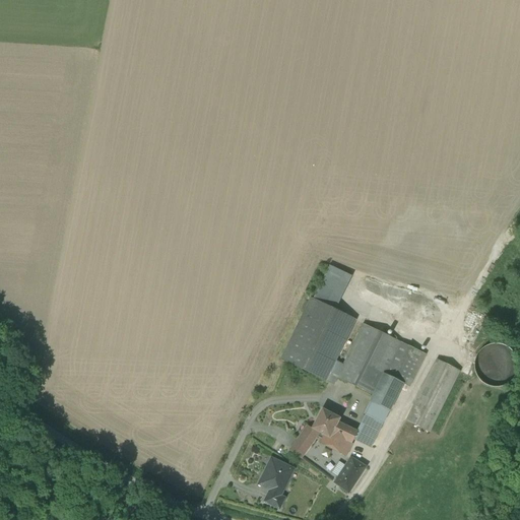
[(330,266),(313,301),(335,311),(351,276),(330,266)]
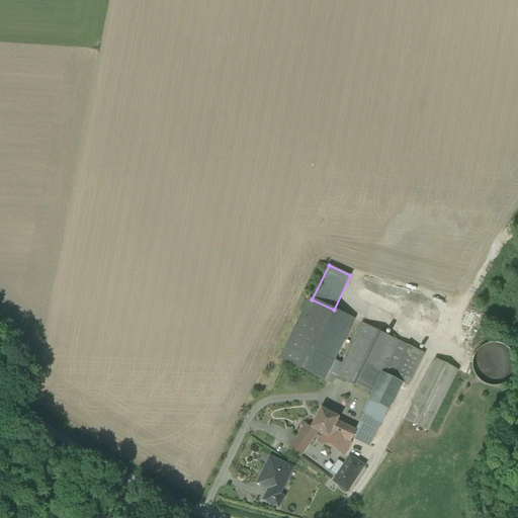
[(402,287),(391,306),(401,311),(410,295),(408,293),(415,281),(413,279),(407,289),(402,287)]
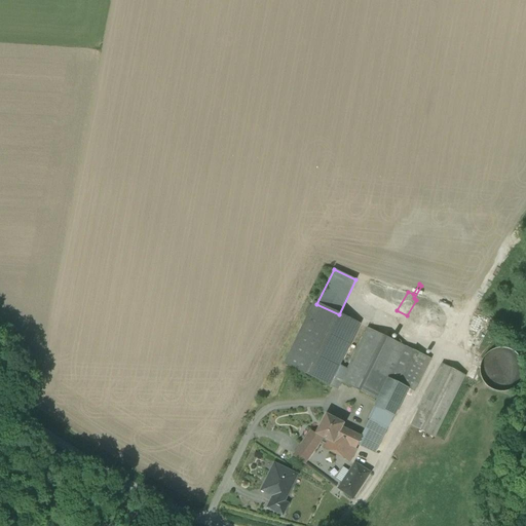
[(338,389),(341,382),(347,369),(339,365),(359,324),(339,314),(316,304),(315,303),(285,364),(289,366),(293,368),(338,389)]
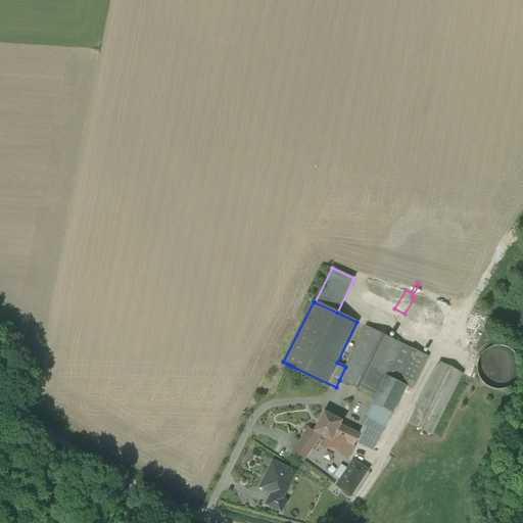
[(339,380),(375,397),(376,398),(386,377),(401,344),(366,327),(345,367),(339,380)]
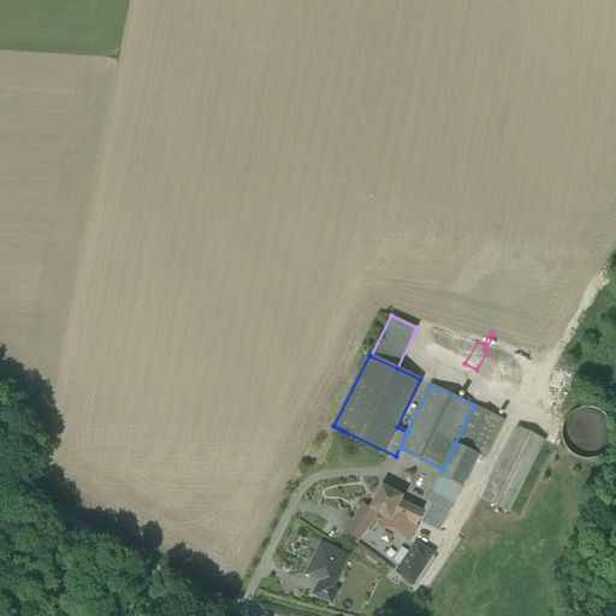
[(503,420),(473,406),(455,444),(478,455),(484,457),(503,420)]
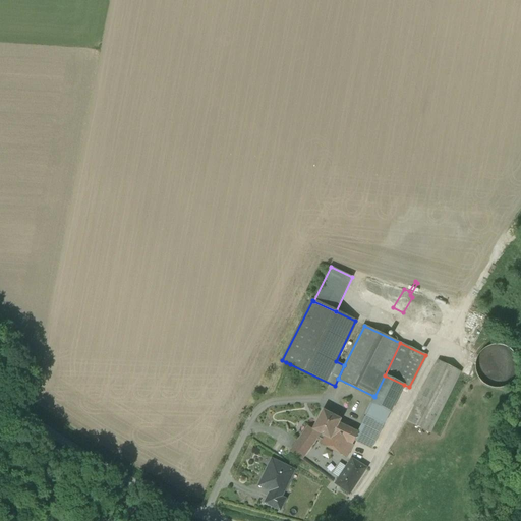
[(502,387),(510,384),(515,377),(518,369),(517,360),(514,353),(507,348),(500,345),(490,345),(483,349),(477,355),(475,363),(475,371),(479,380),(485,385),(494,388),(502,387)]
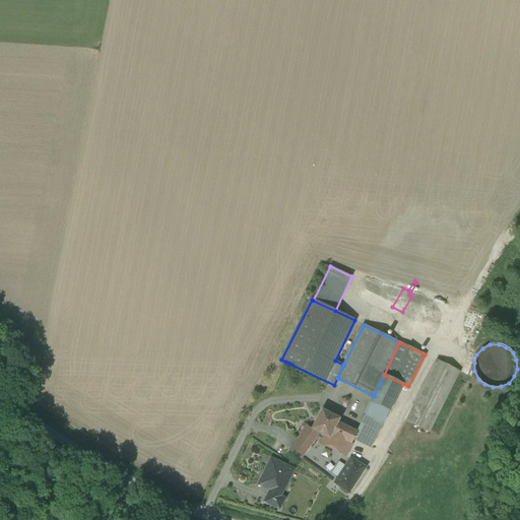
[(407,421),(429,432),(458,372),(437,361),(407,421)]
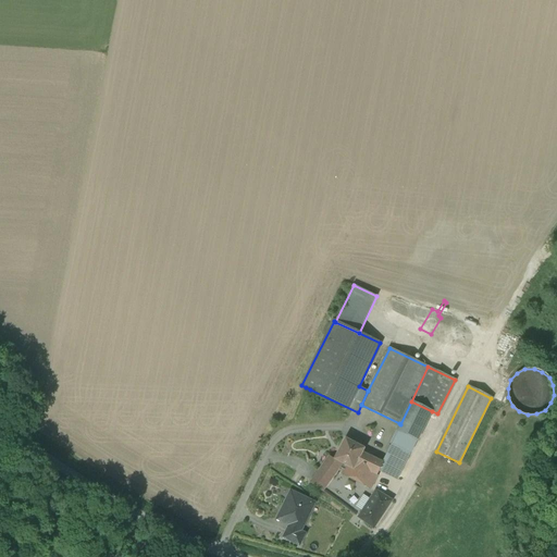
[(399,423),(396,431),(417,441),(432,411),(411,401),(400,424),(399,423)]
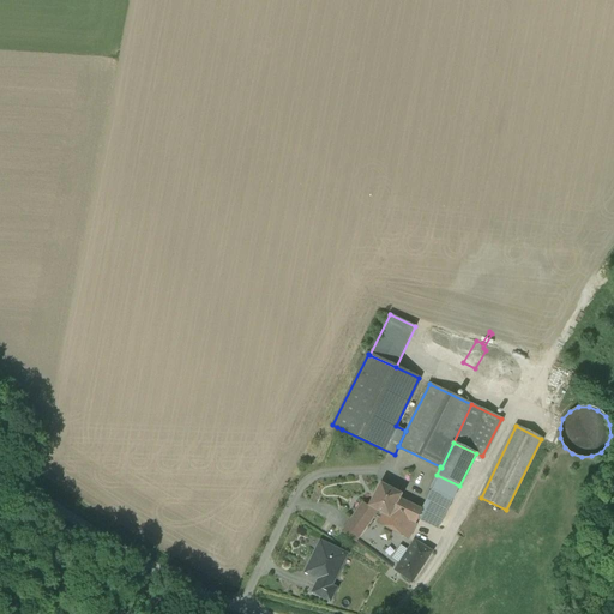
[(422,510),(417,519),(425,523),(438,530),(452,500),(459,486),(437,475),(429,489),(431,489),(421,510),(422,510)]
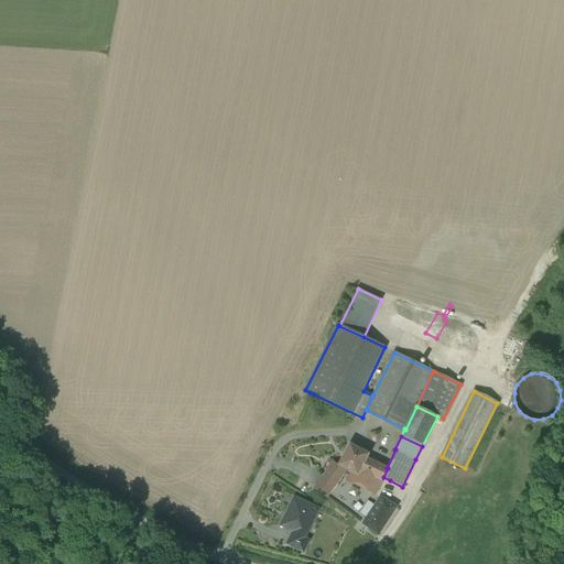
[(349,444),(338,465),(347,470),(350,473),(358,476),(362,467),(371,472),(369,476),(381,481),(383,477),(388,468),(387,468),(367,458),(369,454),(349,444)]
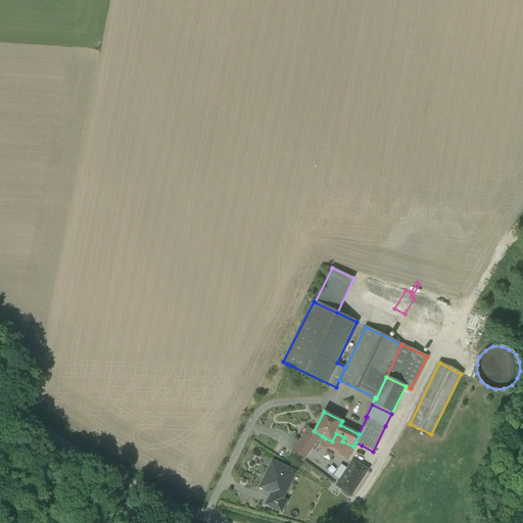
[(317,443),(322,436),(314,431),(308,429),(304,435),(317,443)]
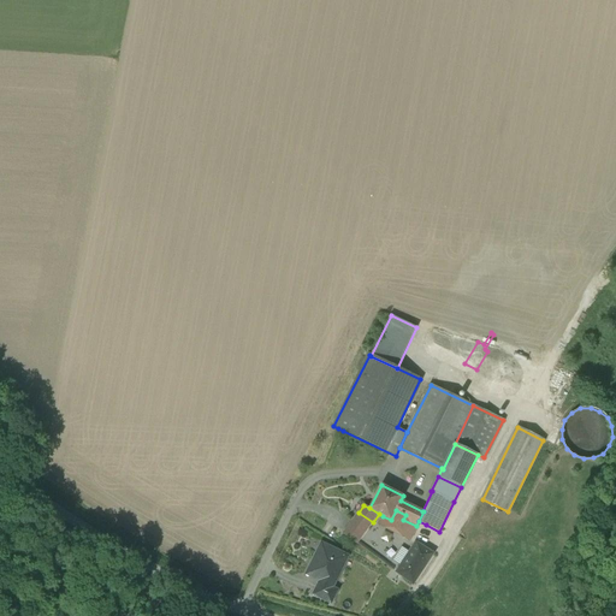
[(414,543),(426,525),(419,521),(416,526),(403,520),(406,515),(396,510),(391,520),(383,516),(378,525),(414,543)]
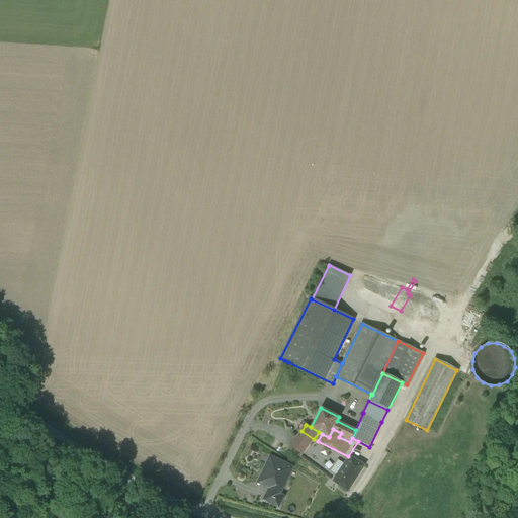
[(309,446),(314,439),(301,431),(296,437),(309,446)]
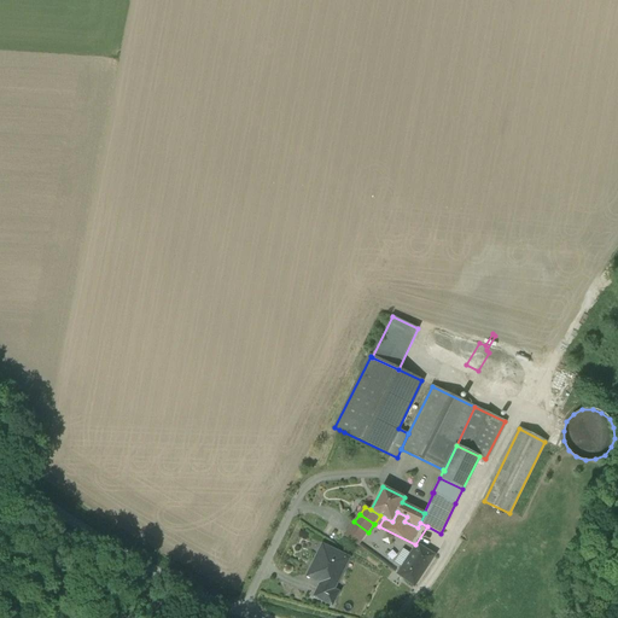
[(344,536),(359,546),(368,532),(354,522),(344,536)]
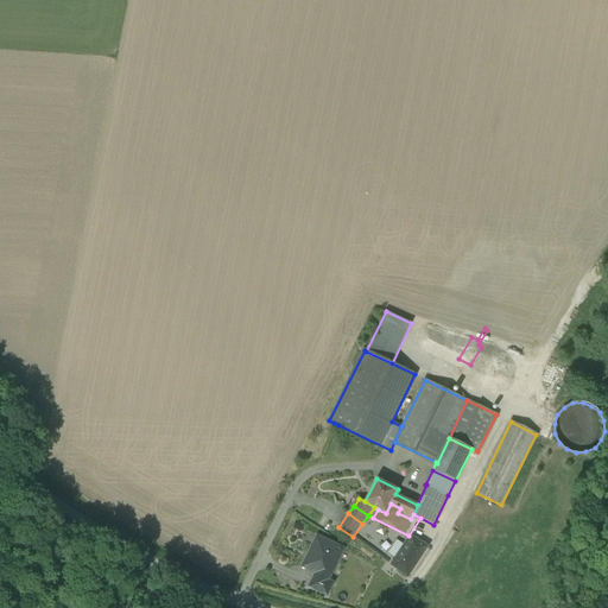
[(315,574),(329,581),(329,580),(336,567),(334,565),(342,548),(317,536),(301,568),(315,574)]
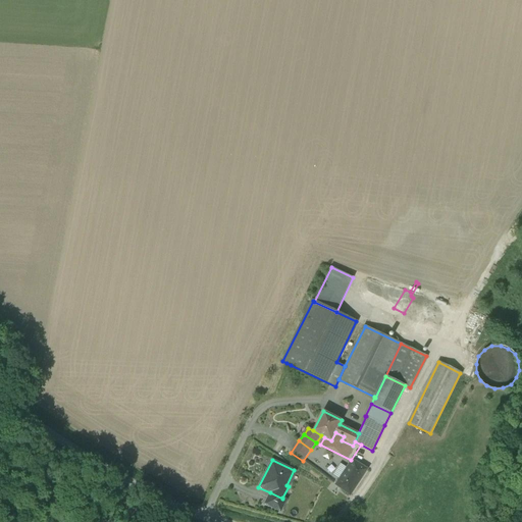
[(336,486),(350,496),(367,469),(354,460),(348,469),(340,480),(336,486)]
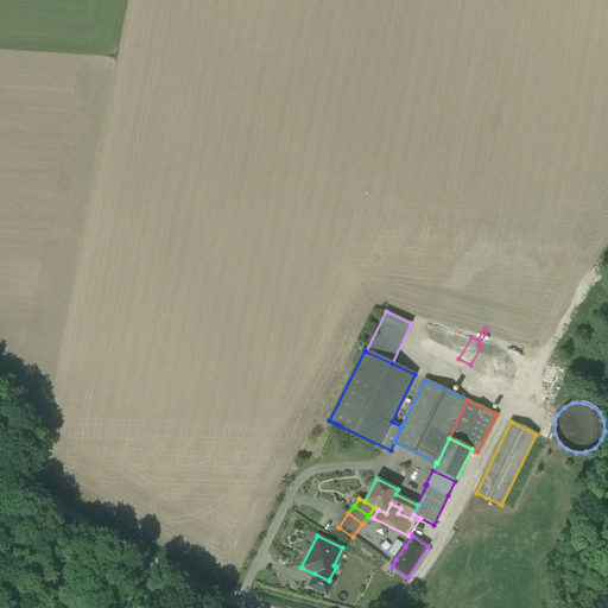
[(396,559),(405,546),(397,540),(387,553),(396,559)]
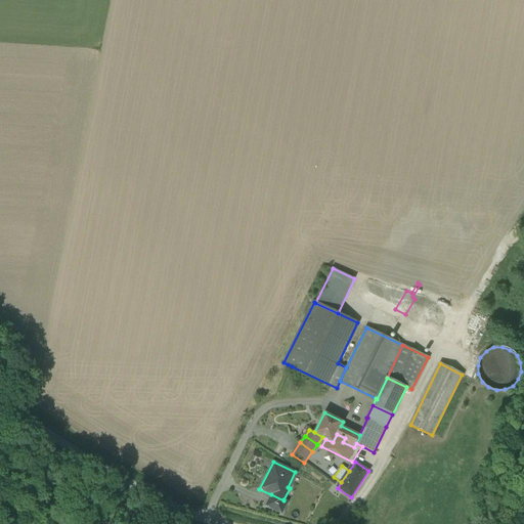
[(288,487),(290,488),(297,473),(295,472),(288,487)]
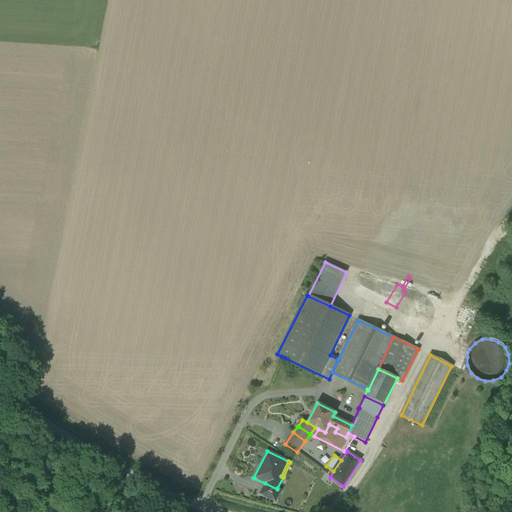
[(259,495),(275,502),(281,490),(277,488),(277,489),(265,483),(259,495)]
